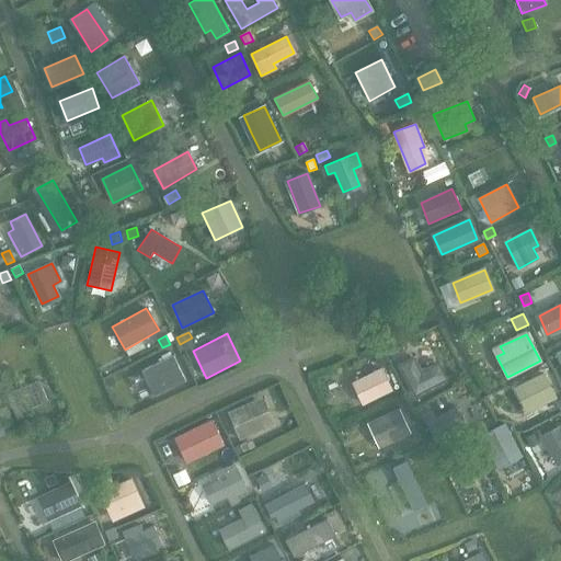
[(191,340),(181,344),(184,352),(195,346),(191,340)]
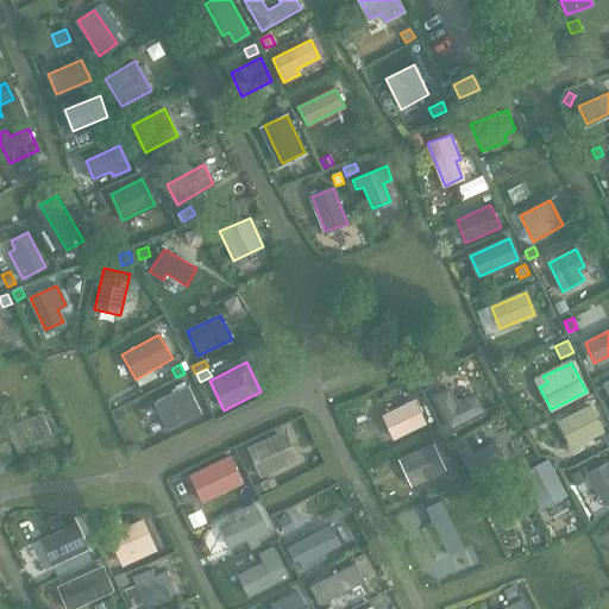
[(435,377),(424,383),(428,391),(439,385),(435,377)]
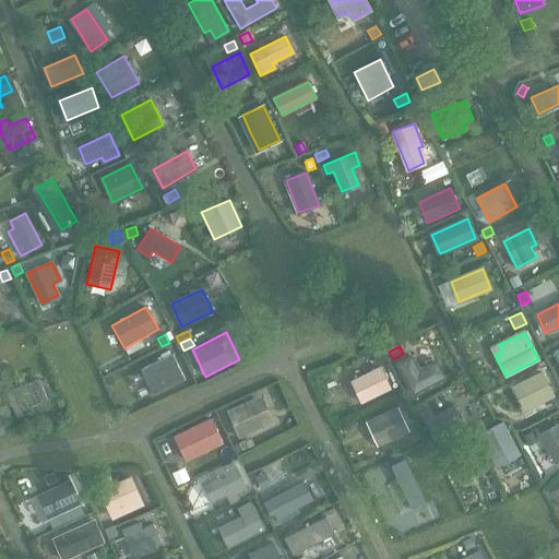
[(382,352),(372,356),(376,364),(385,359),(382,352)]
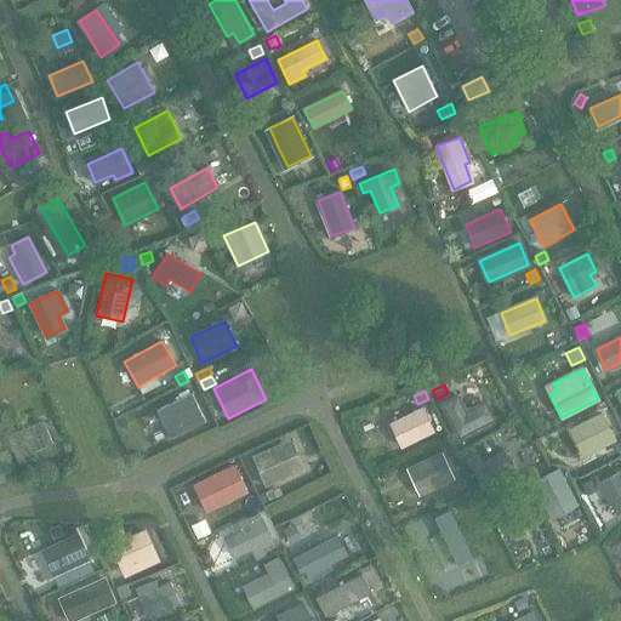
[(204,420),(192,393),(157,410),(170,438),(204,420)]
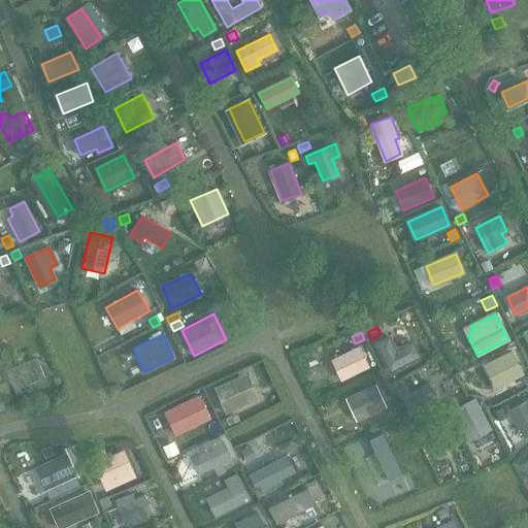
[(397,349),(390,335),(374,343),(391,373),(422,357),(414,340),(397,349)]
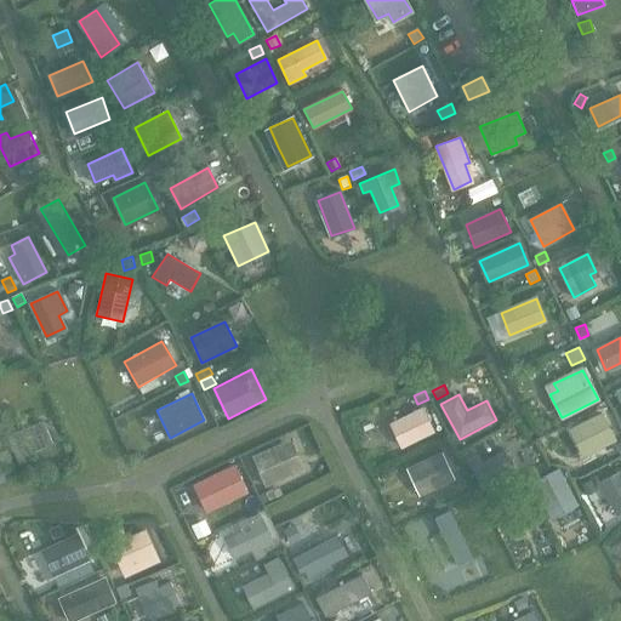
[(433,431),(423,408),(389,423),(402,446),(433,431)]
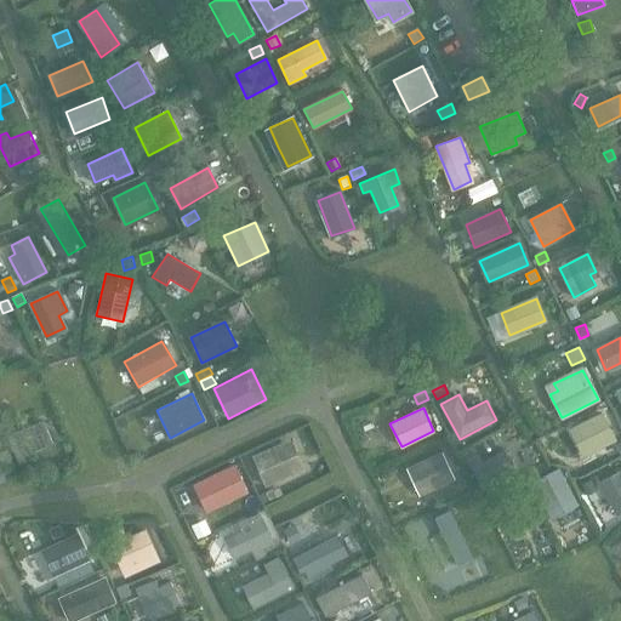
[(586,454),(614,438),(602,415),(573,428),(586,454)]
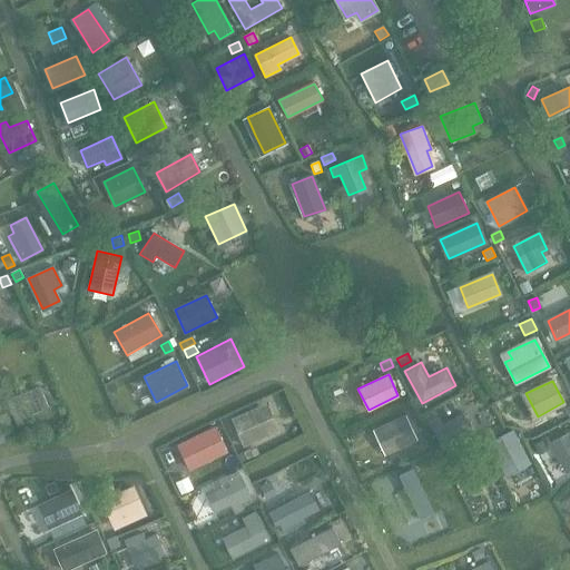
[(49,408),(40,386),(31,390),(7,401),(19,426),(23,424),(21,420),(49,408)]
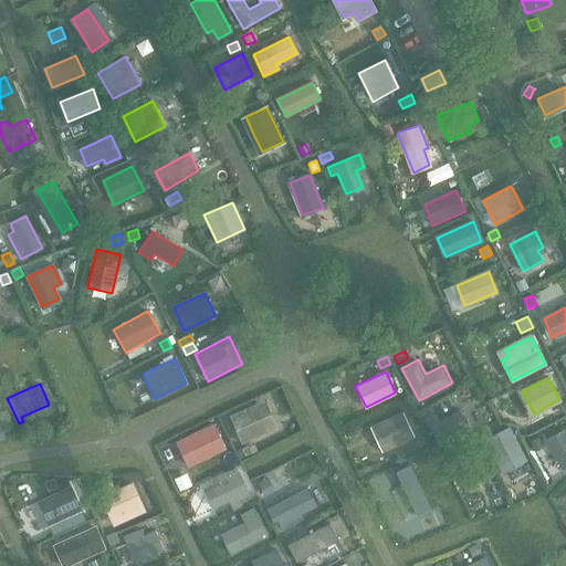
[(265,400),(230,417),(242,444),(279,428),(265,400)]
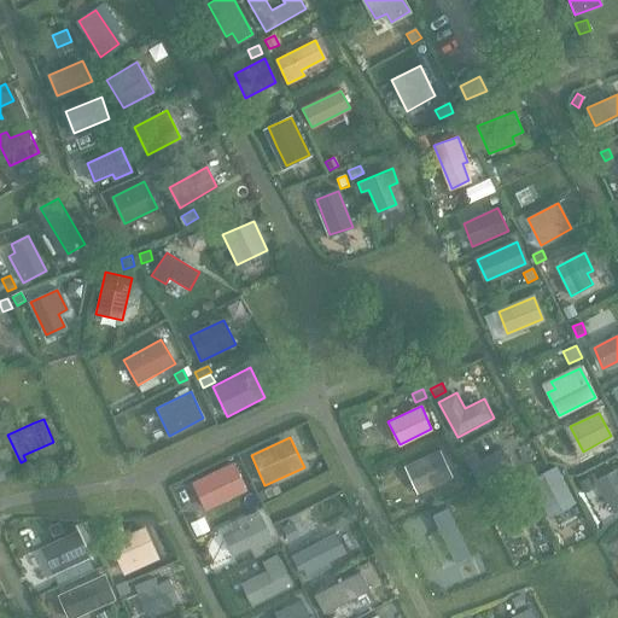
[(482,485),(513,467),(502,447),(481,460),(476,452),(466,456),(482,485)]
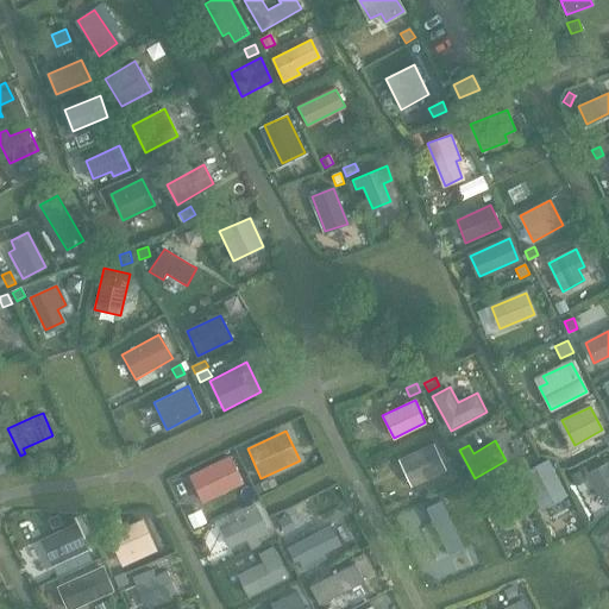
[(403,457),(416,481),(445,465),(435,441),(403,457)]
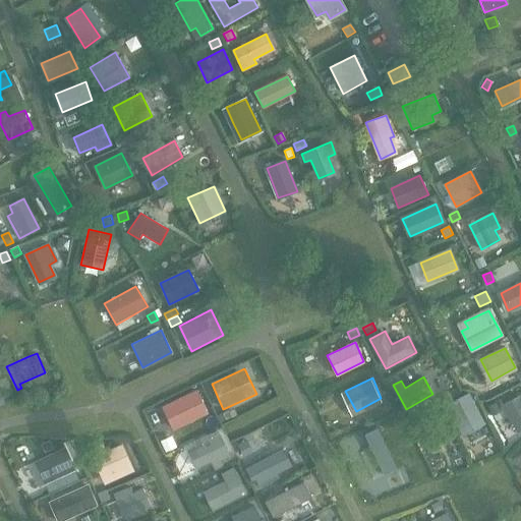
[(469,394),(448,404),(453,413),(456,411),(466,432),(483,423),(469,394)]
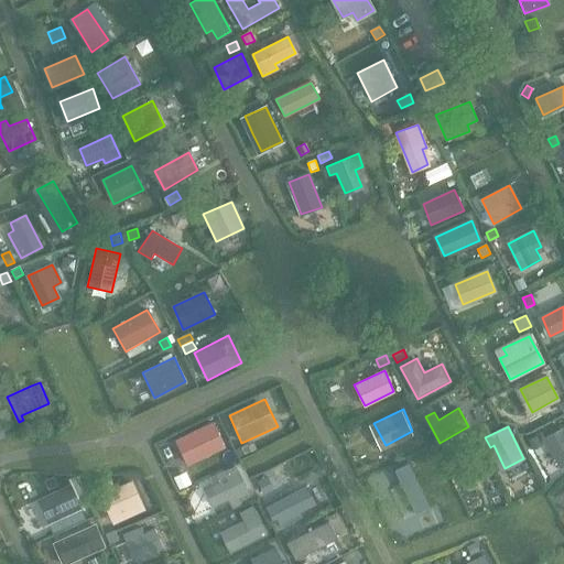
[(563,463),(563,429),(546,438),(562,465),(563,463)]
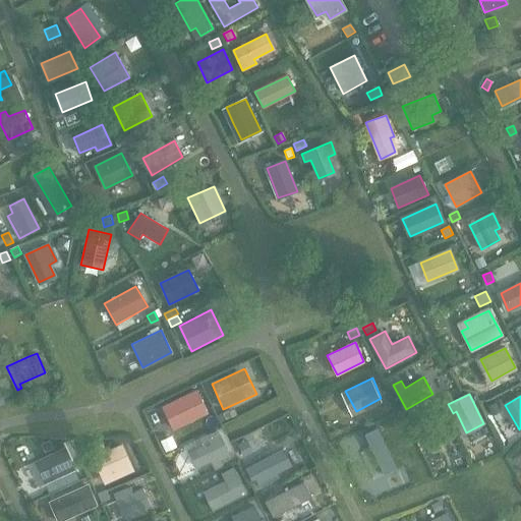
[(172,422),(178,437),(213,420),(206,404),(172,422)]
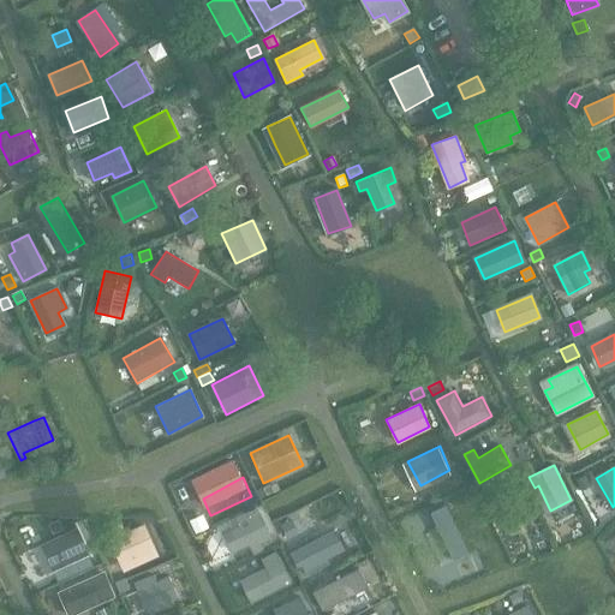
[(585,477),(577,482),(583,491),(591,487),(585,477)]
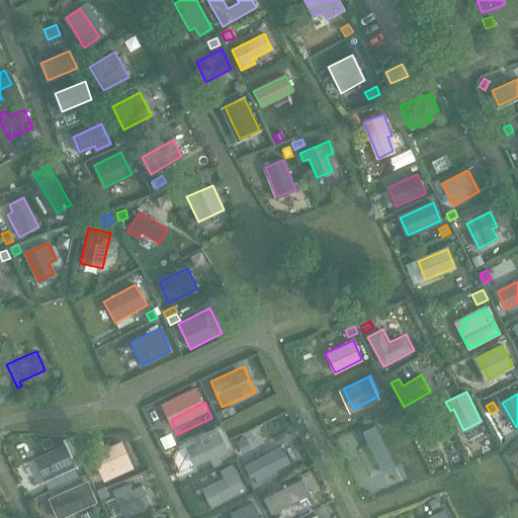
[(227,409),(218,413),(220,420),(230,416),(227,409)]
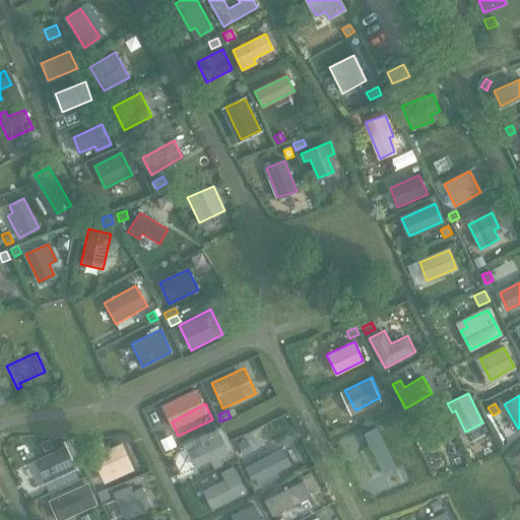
[(414,425),(429,450),(449,437),(437,412),(414,425)]
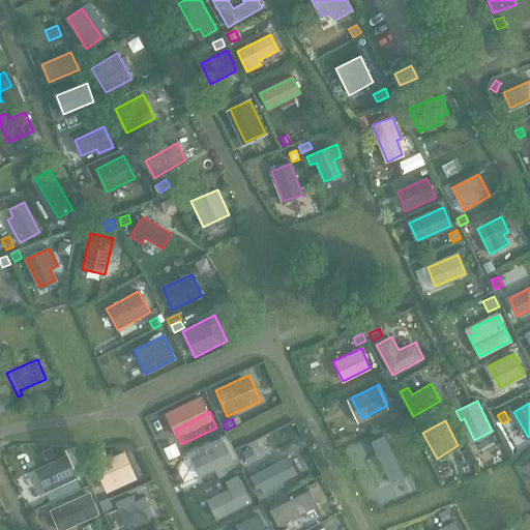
[(383,436),(400,467),(421,457),(405,425),(383,436)]
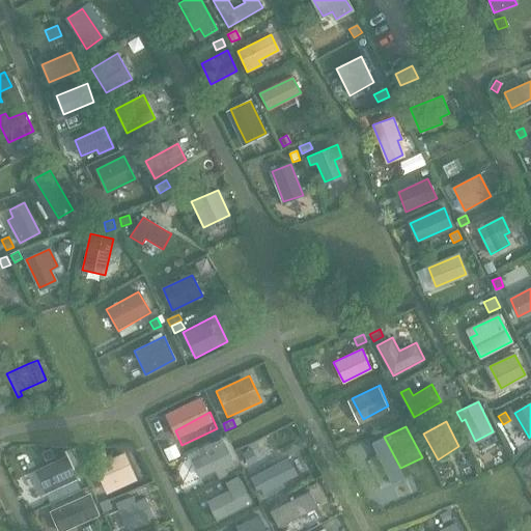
[(225,471),(235,466),(222,439),(204,447),(208,453),(193,460),(201,477),(215,469),(218,475),(225,471)]
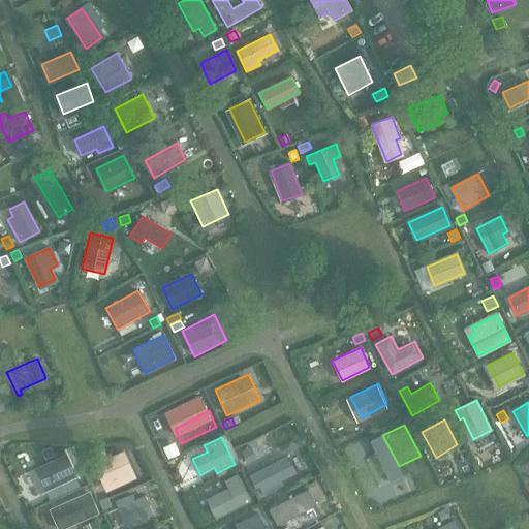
[(349,446),(364,475),(381,466),(367,437),(349,446)]
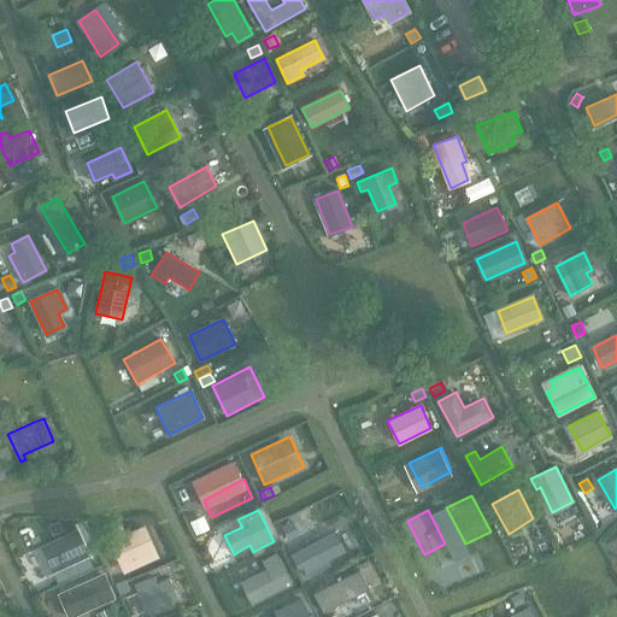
[(59,522),(50,527),(54,536),(64,532),(59,522)]
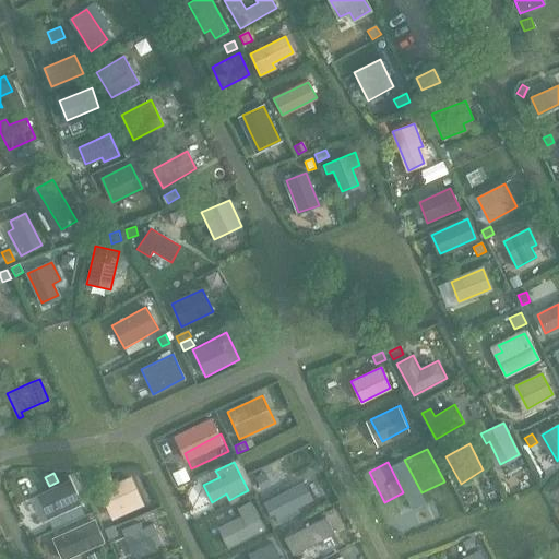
[(264,474),(256,478),(261,490),(271,485),(264,474)]
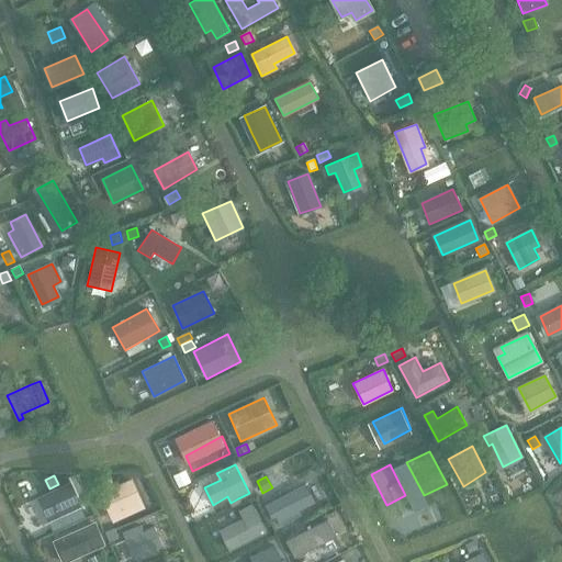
[(132,479),(115,486),(112,478),(96,484),(113,524),(145,508),(132,479)]
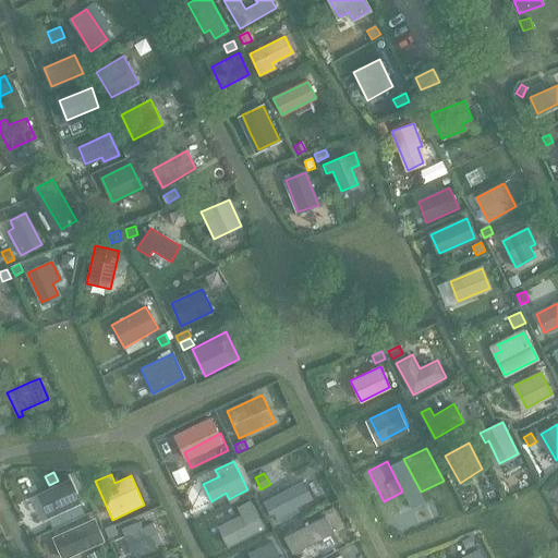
[(80,502),(70,480),(37,495),(46,517),(80,502)]
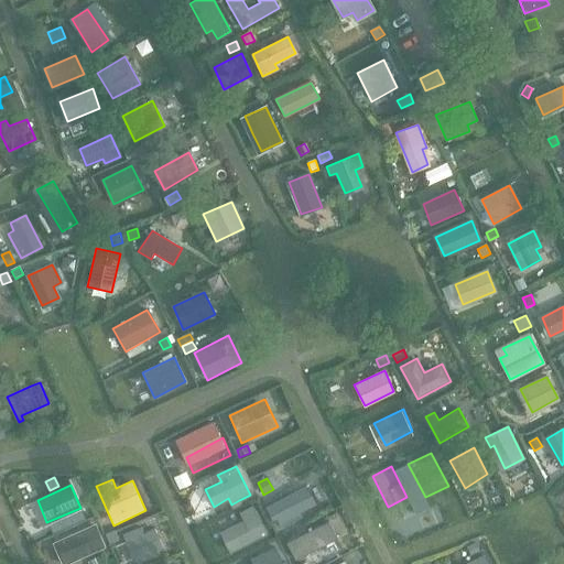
[(314,503),(305,487),(267,507),(272,519),(281,517),(285,525),(302,518),(300,511),(314,503)]
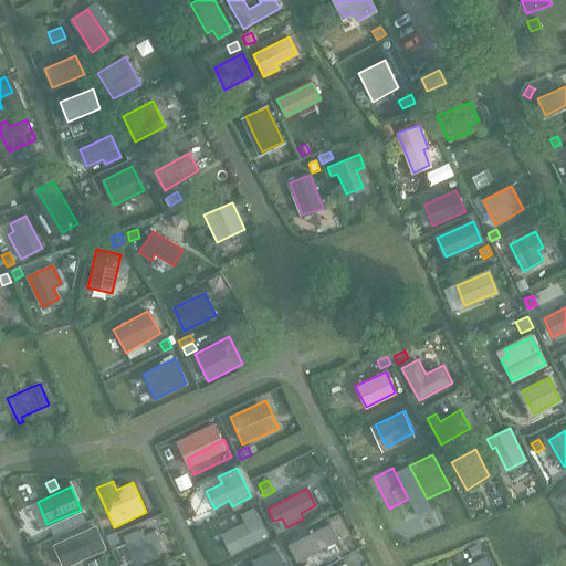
[(268,535),(253,507),(241,514),(247,522),(222,534),(231,554),(268,535)]
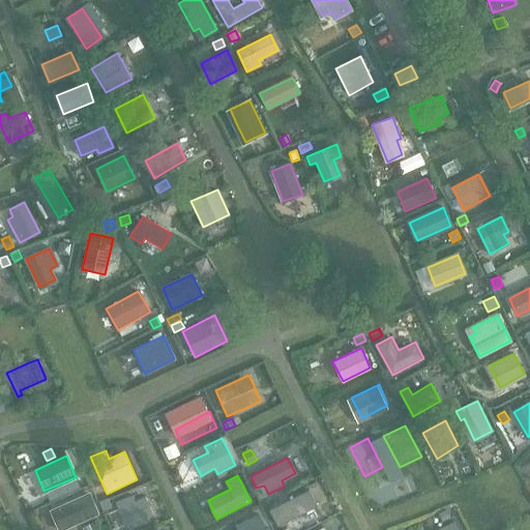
[(97,513),(89,494),(52,510),(61,529),(97,513)]
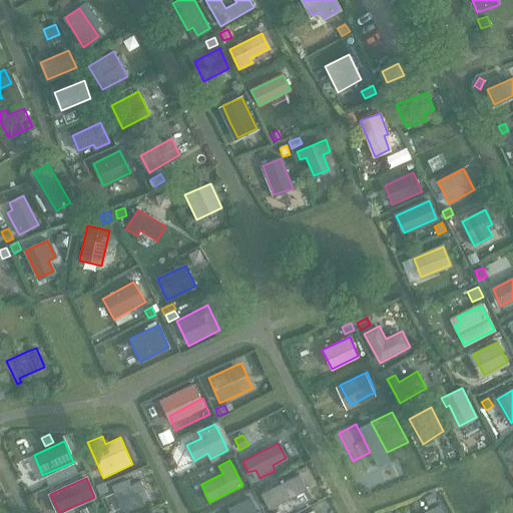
[(306,494),(297,478),(262,497),(270,512),(285,505),(306,494)]
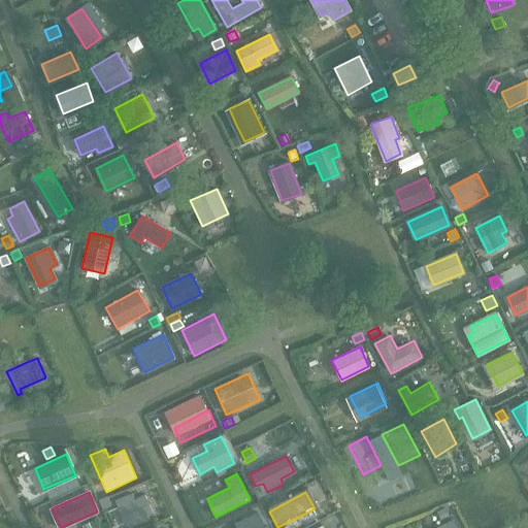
[(134,501),(131,494),(114,500),(125,523),(151,512),(145,497),(134,501)]
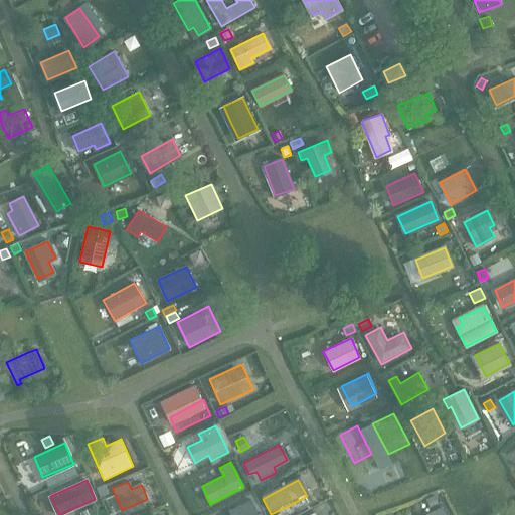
[(105,485),(97,489),(101,496),(109,492),(105,485)]
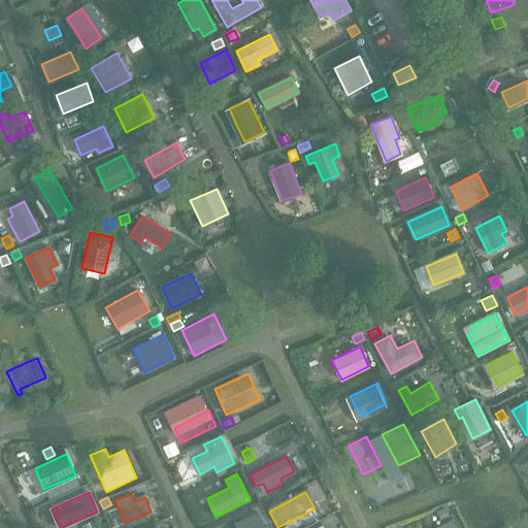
[(444,507),(436,513),(440,520),(449,515),(444,507)]
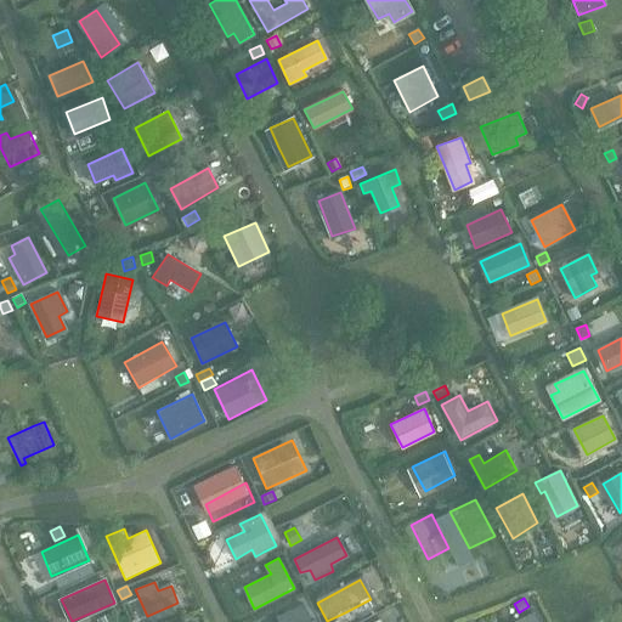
[(311,621),(304,605),(277,617),(278,621),(311,621)]
